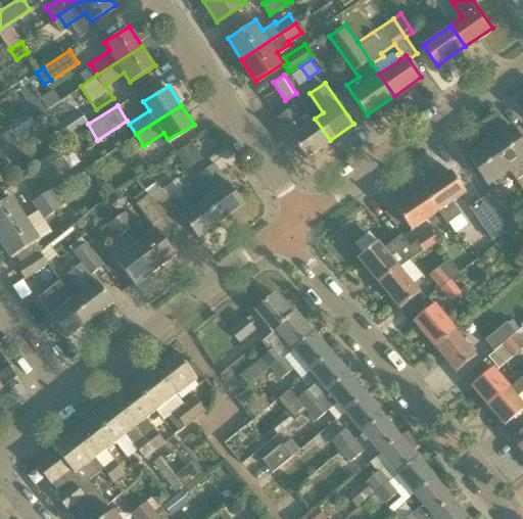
[(330,140),(315,119),(306,125),(293,105),(278,115),(306,156),(330,140)]
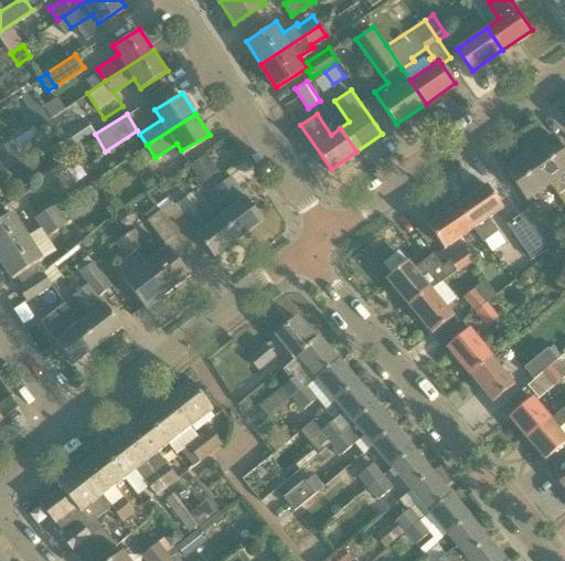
[(85,140),(76,126),(62,135),(71,149),(85,140)]
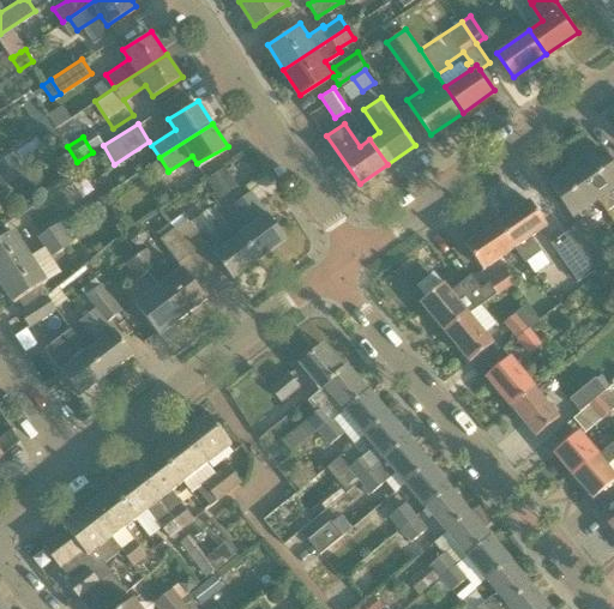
[(613,194),(611,190),(613,186),(613,164),(602,146),(577,164),(600,197),(607,209),(613,204),(613,194)]
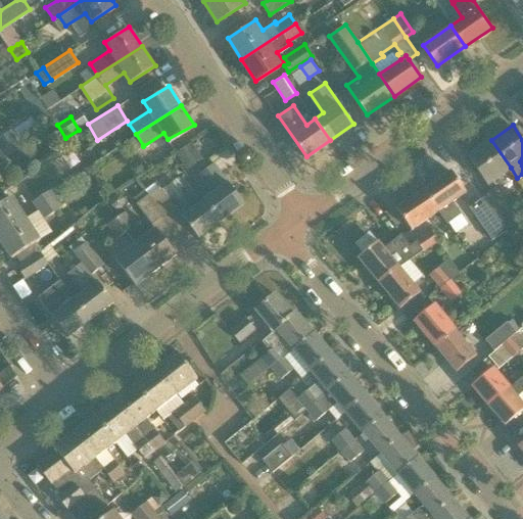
[(0,135),(0,147),(18,136),(12,128),(0,135)]
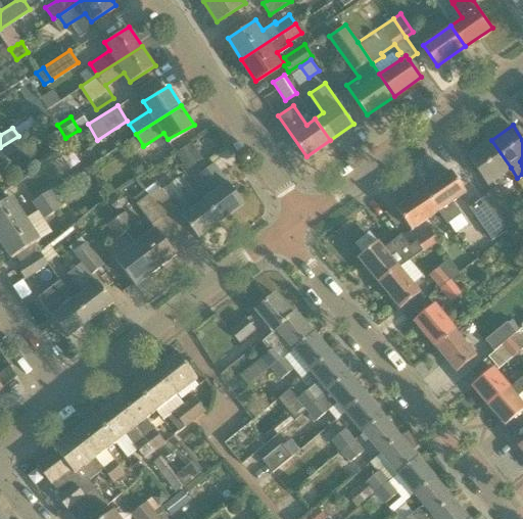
[(0,178),(1,178),(0,176),(0,162),(7,158),(6,156),(24,145),(18,136),(0,147),(0,178)]
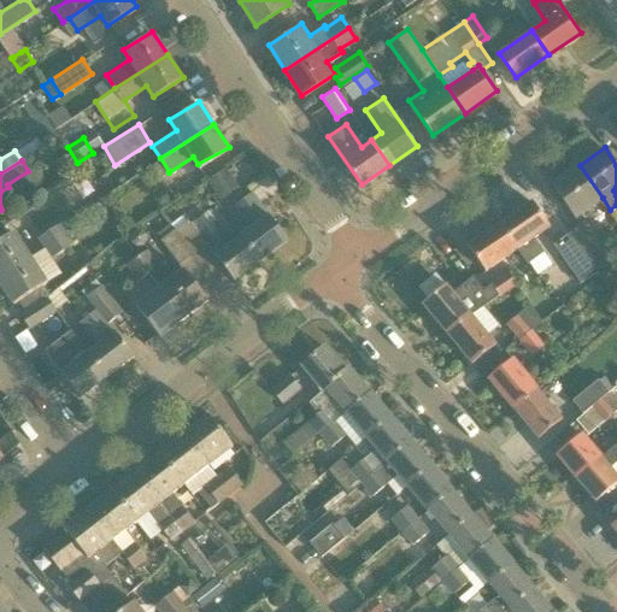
[(576,216),(595,202),(603,198),(580,165),(553,183),(576,216)]
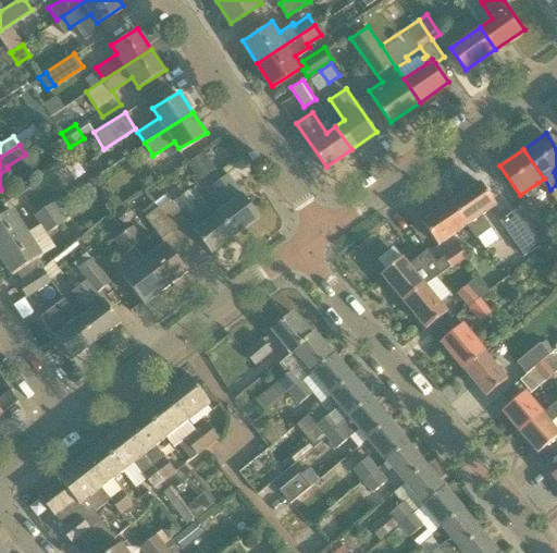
[(185,161),(197,177),(215,166),(203,150),(185,161)]
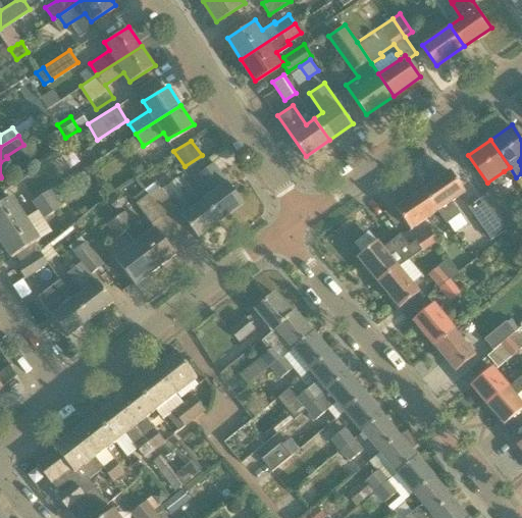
[(244,201),(213,161),(199,172),(213,193),(206,198),(221,218),(244,201)]
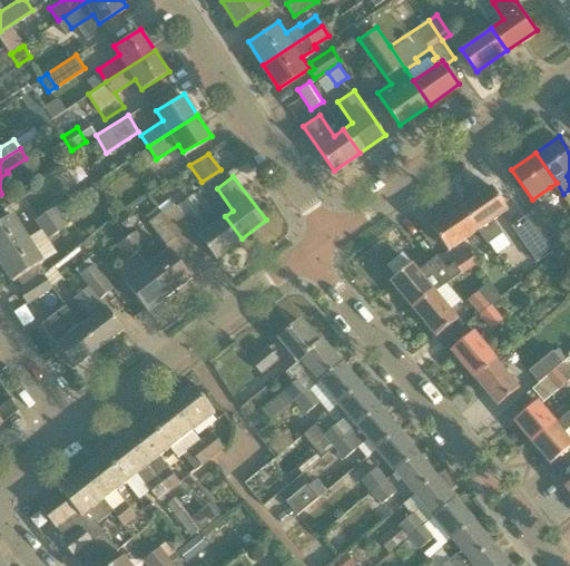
[(503,231),(493,217),(508,206),(492,184),(462,205),(478,228),(488,242),(503,231)]
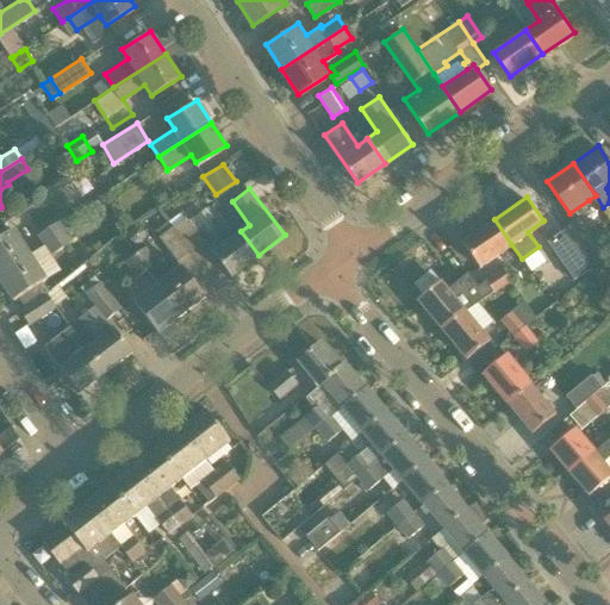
[(180,211),(168,220),(191,249),(204,239),(231,275),(259,255),(241,231),(231,239),(213,217),(197,230),(186,214),(184,216),(180,211)]
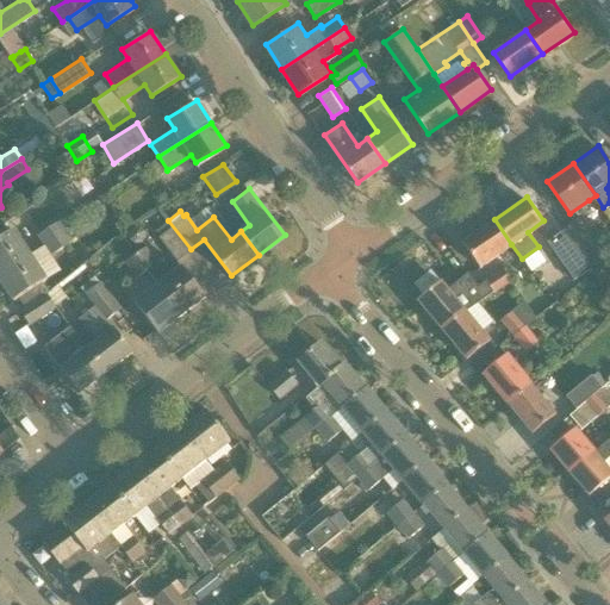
[(44,243),(67,229),(67,228),(75,222),(69,212),(37,234),(44,243)]
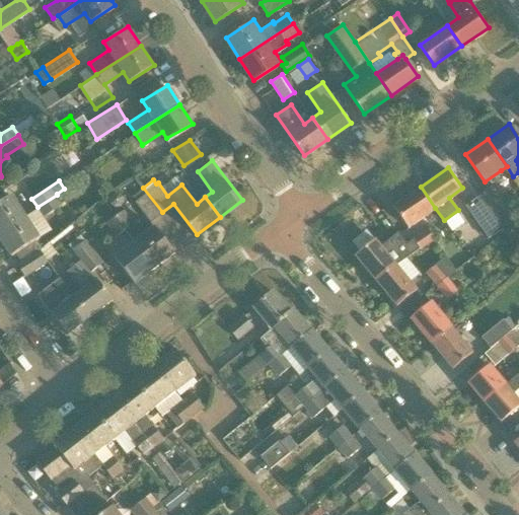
[(518,226),(518,225),(492,186),(479,194),(503,225),(502,226),(508,234),(518,226)]
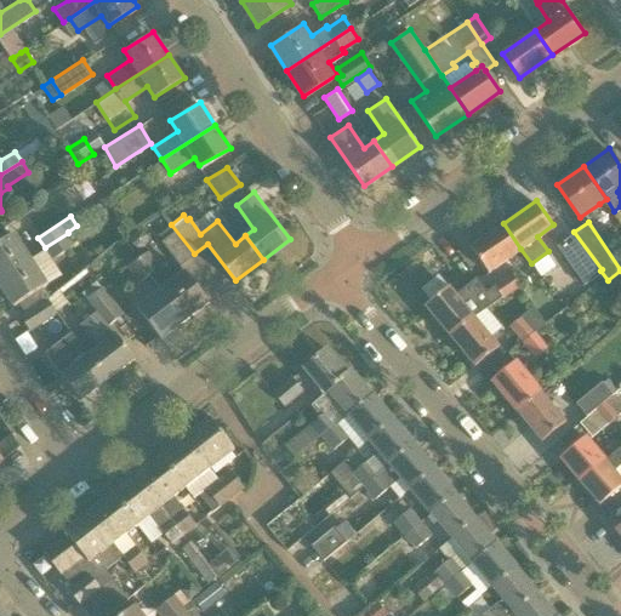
[(490,271),(520,249),(503,223),(471,245),(490,271)]
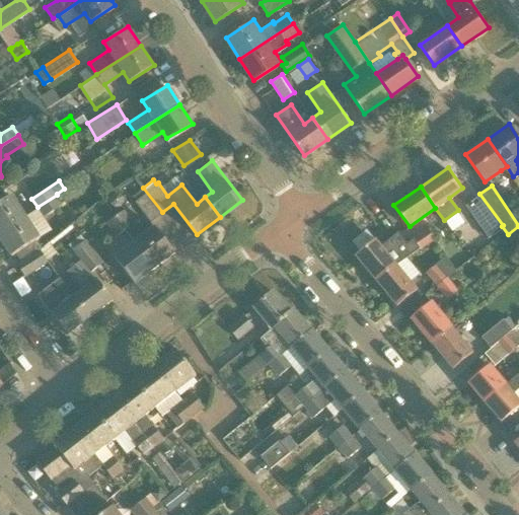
[(151,220),(162,212),(143,188),(133,195),(136,200),(151,220)]
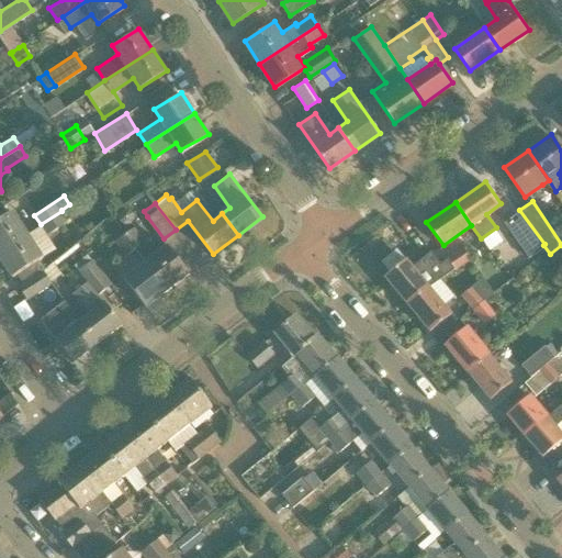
[(0,250),(27,233),(13,210),(0,218),(0,250)]
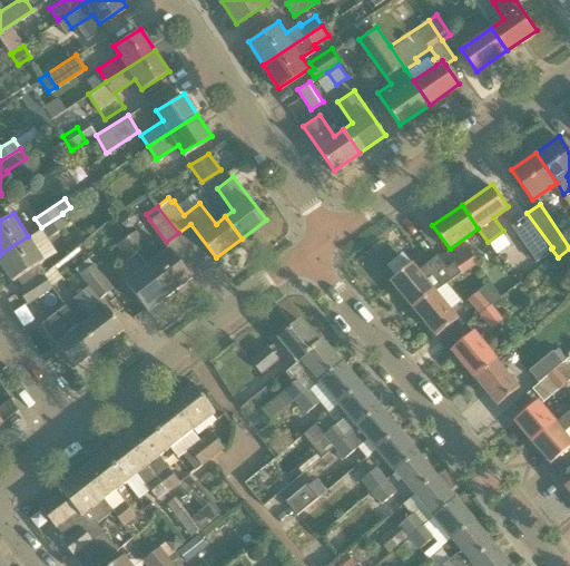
[(552,247),(527,213),(511,223),(536,260),(551,249),(552,247)]
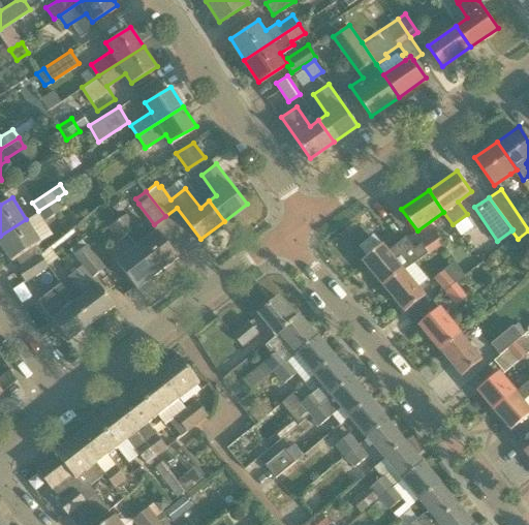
[(44,220),(64,207),(58,198),(38,211),(44,220)]
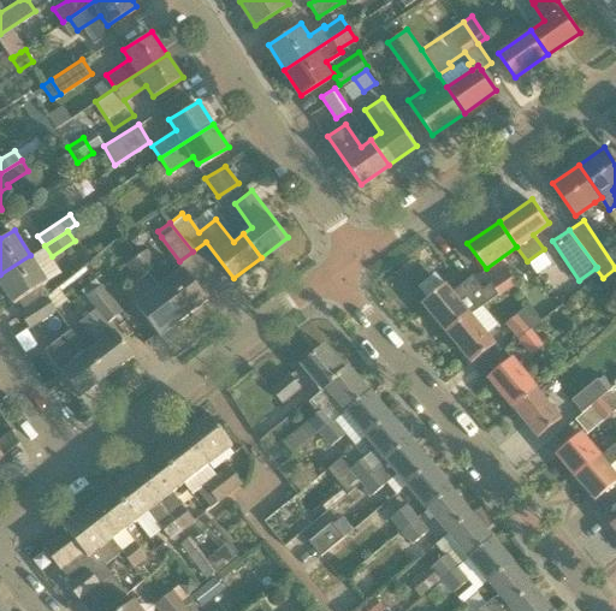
[(208,297),(195,280),(184,267),(173,276),(161,260),(158,262),(147,247),(136,255),(148,271),(160,285),(184,315),(208,297)]
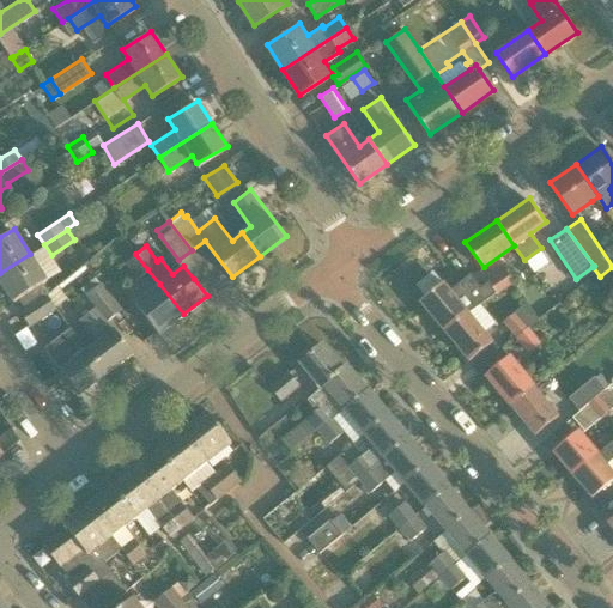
[(30,254),(0,273),(0,278),(14,301),(19,297),(25,306),(46,293),(48,292),(49,291),(50,291),(49,290),(43,280),(47,279),(30,254)]
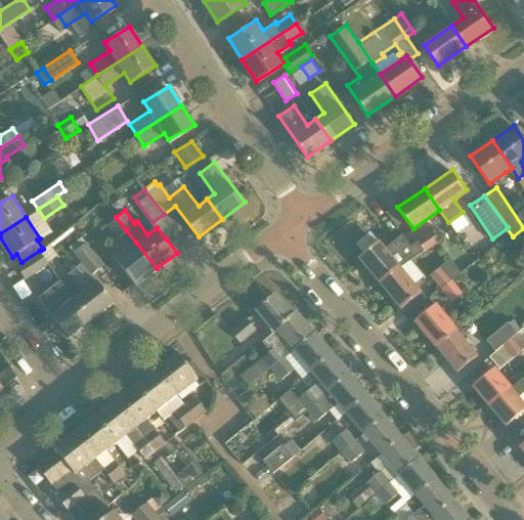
[(118,236),(126,230),(116,217),(107,223),(118,236)]
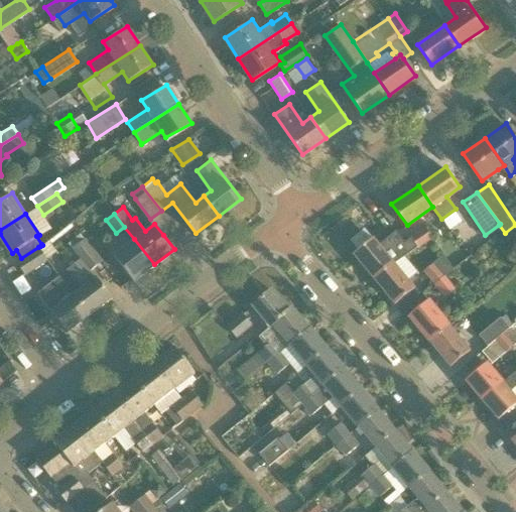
[(417,245),(418,247),(432,236),(424,225),(410,235),(411,236),(417,245)]
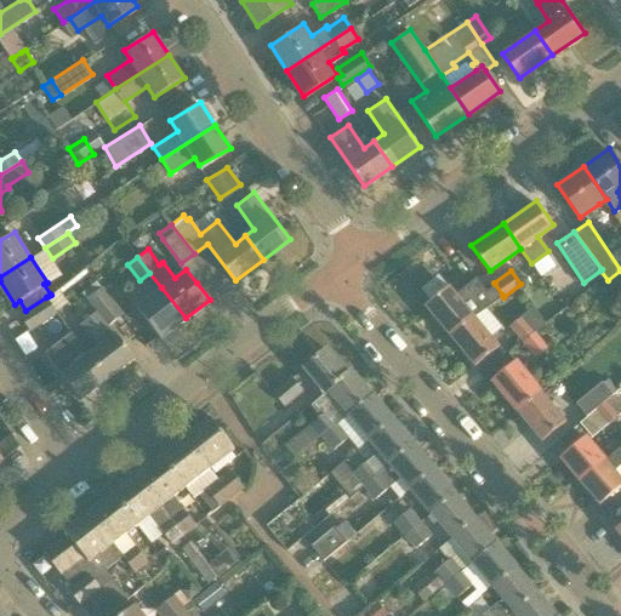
[(502,295),(495,284),(488,289),(477,275),(455,292),(449,285),(425,304),(450,335),(473,315),(474,317),(474,315),(502,295)]
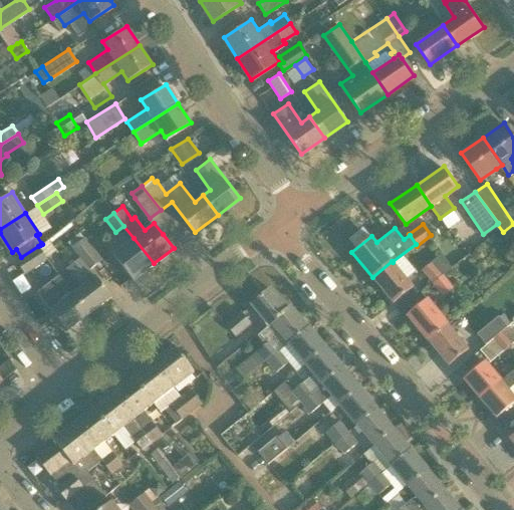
[(79,256),(66,267),(81,287),(74,292),(89,312),(111,295),(90,267),(100,259),(101,259),(89,243),(84,236),(83,236),(72,245),(71,246),(79,256)]
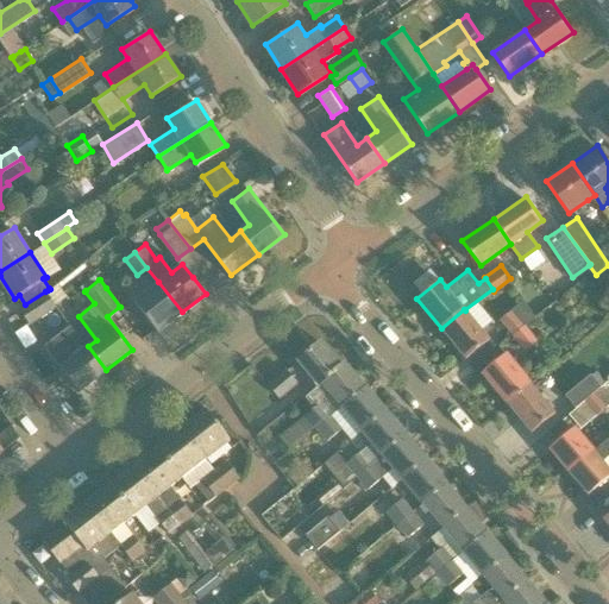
[(182,312),(158,282),(135,300),(158,331),(182,312)]
